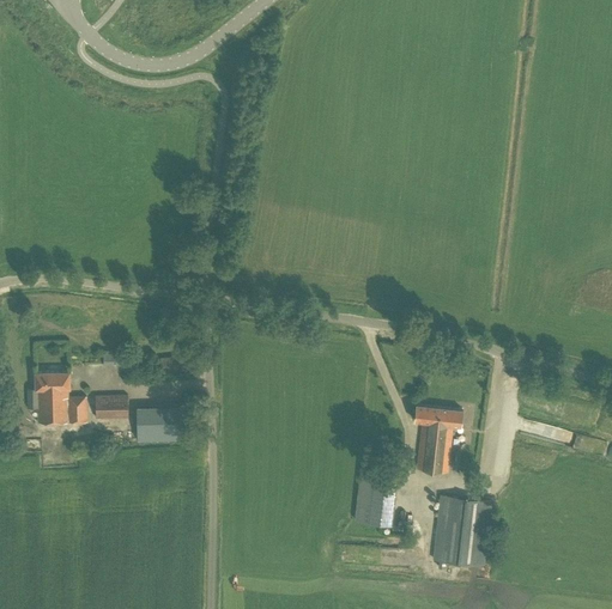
[(123,367),(122,354),(104,354),(103,367),(123,367)]
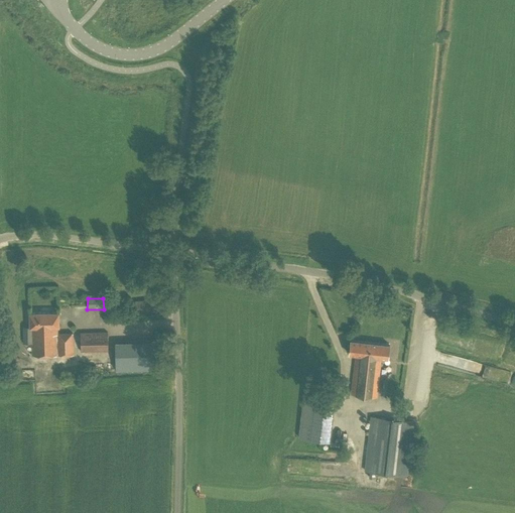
[(56,337),(56,331),(58,330),(58,314),(29,315),(29,329),(22,330),(22,346),(31,346),(31,359),(74,357),(73,336),(56,337)]
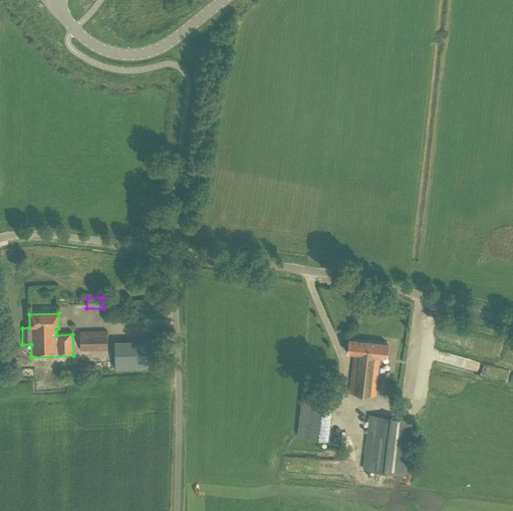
[(80,353),(107,352),(106,333),(79,334),(80,353)]
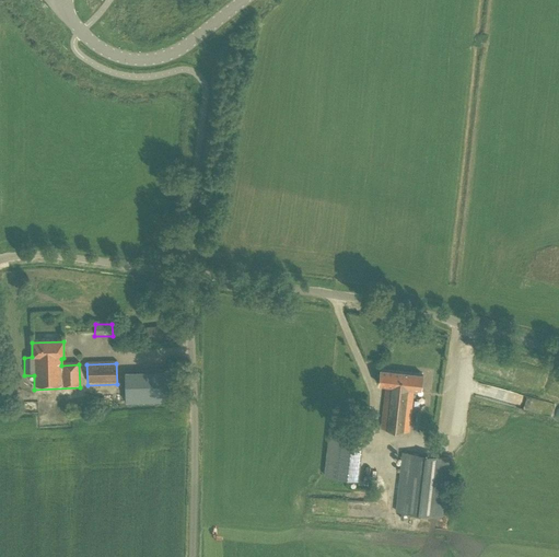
[(420,393),(422,376),(380,372),(377,387),(384,389),(380,431),(408,434),(414,392),(420,393)]
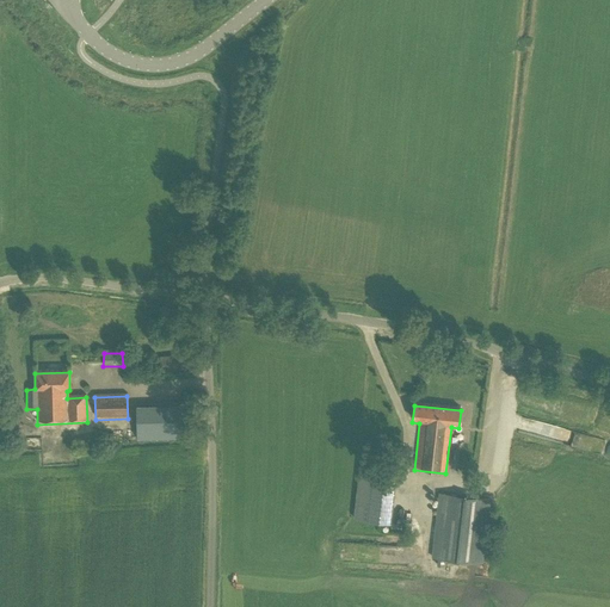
[(164,445),(158,417),(151,419),(158,446),(164,445)]
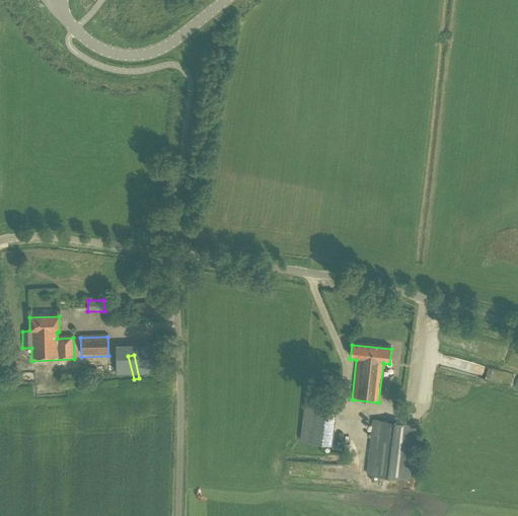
[(115,381),(130,381),(130,373),(115,373),(115,381)]
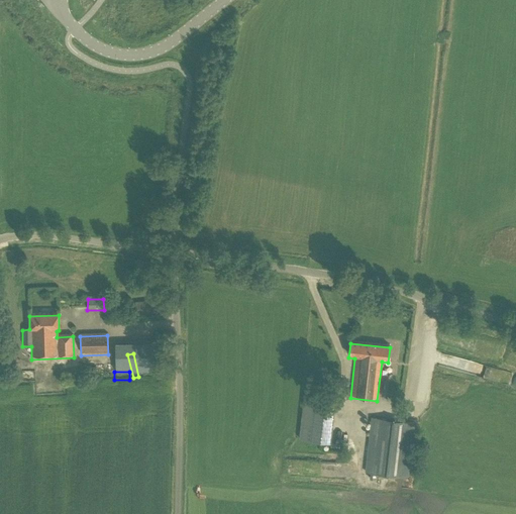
[(305,387),(302,410),(298,441),(329,445),(335,392),(305,387)]
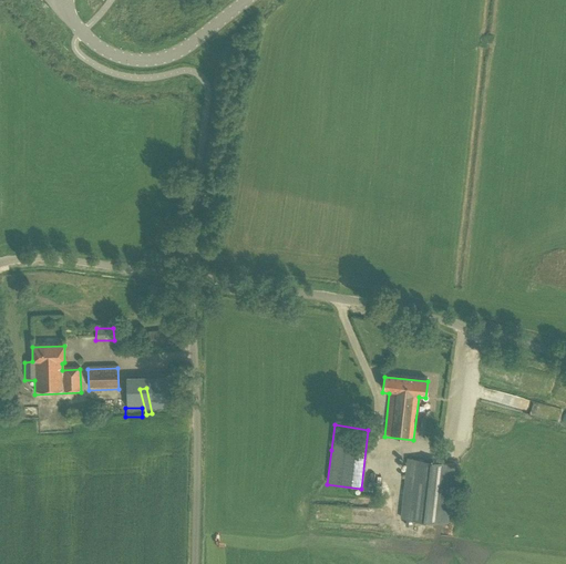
[(178,432),(156,438),(158,443),(181,438),(178,432)]
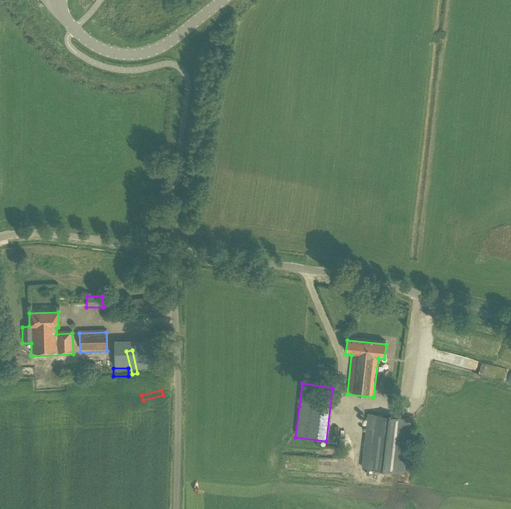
[(404,475),(410,421),(367,416),(361,470),(404,475)]
